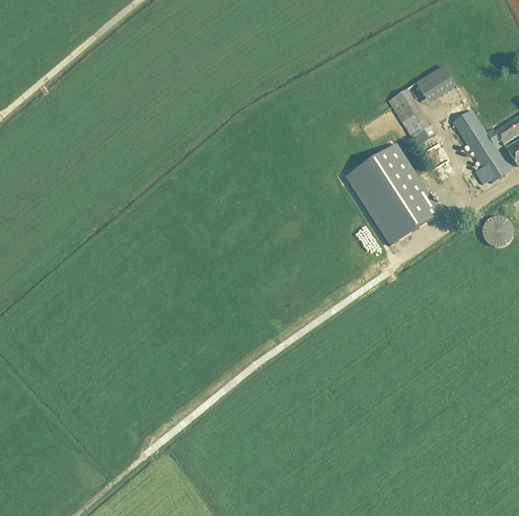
[(416,85),(430,107),(458,89),(444,67),(416,85)]
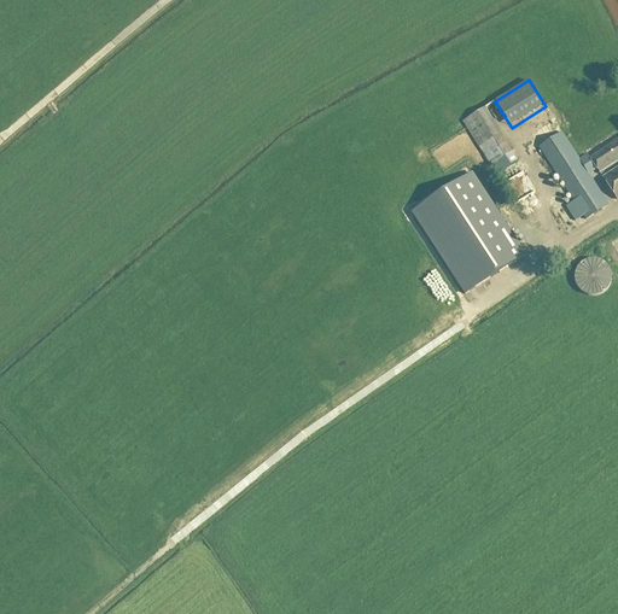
[(485,105),(464,118),(496,171),(514,161),(519,158),(485,105)]
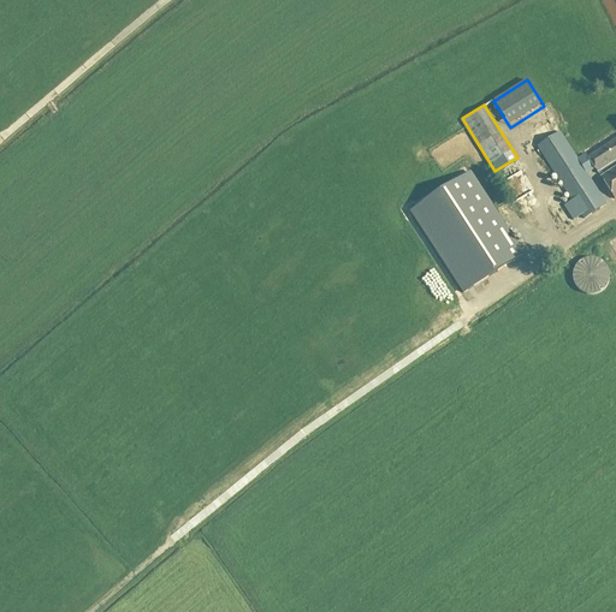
[(606,202),(587,171),(596,166),(598,170),(615,156),(615,136),(587,154),(586,152),(578,156),(560,130),(538,144),(573,198),(564,203),(574,218),(581,212),(585,217),(606,202)]
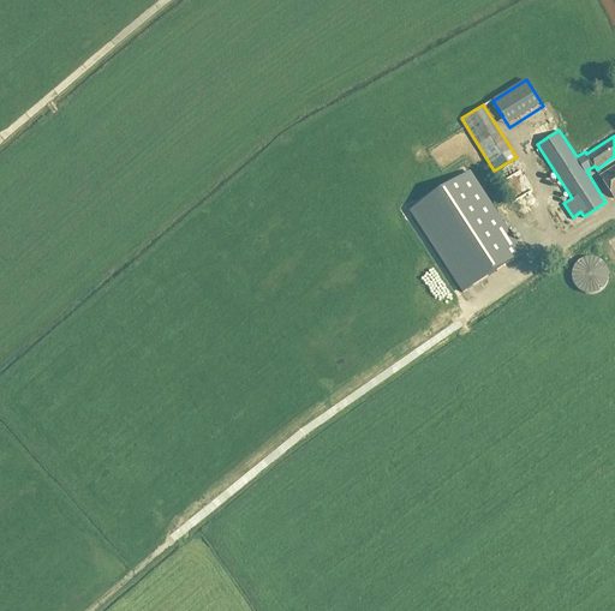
[(614,196),(614,195),(614,163),(599,174),(614,196)]
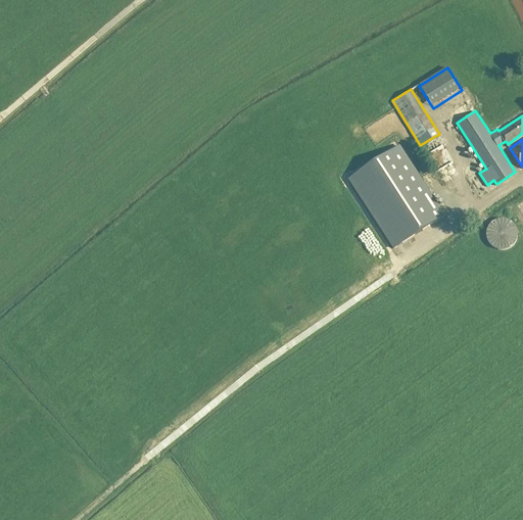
[(400,144),(349,178),(393,246),(445,214),(400,144)]
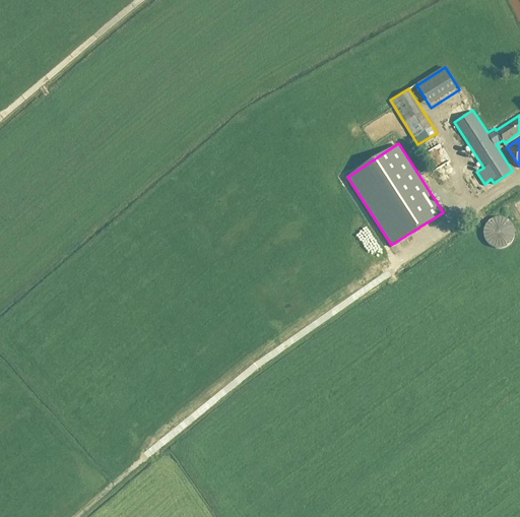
[(493,216),(491,217),(489,218),(488,219),(486,220),(485,221),(484,222),(484,223),(483,224),(483,225),(482,227),(482,229),(482,230),(482,231),(482,233),(482,234),(482,235),(482,236),(483,237),(483,238),(484,239),(484,240),(485,242),(486,243),(489,245),(491,246),(492,247),(494,247),(496,248),(498,248),(500,248),(501,248),(502,247),(504,247),(506,246),(507,245),(508,244),(510,243),(511,242),(512,241),(512,240),(513,238),(514,237),(514,236),(514,235),(514,233),(514,232),(514,231),(514,230),(514,228),(514,227),(513,225),(513,224),(511,222),(511,221),(510,220),(508,218),(507,218),(506,217),(504,216),(502,216),(501,215),(500,215),(498,215),(496,215),(495,216),(494,216),(493,216)]
